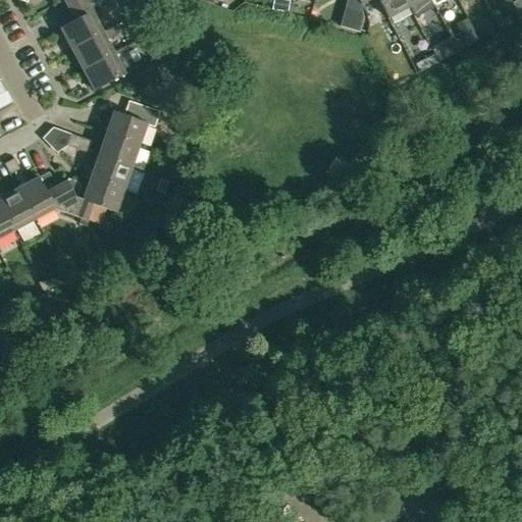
[(64,0),(63,0),(74,21),(92,12),(92,13),(94,7),(96,0),(64,0)]
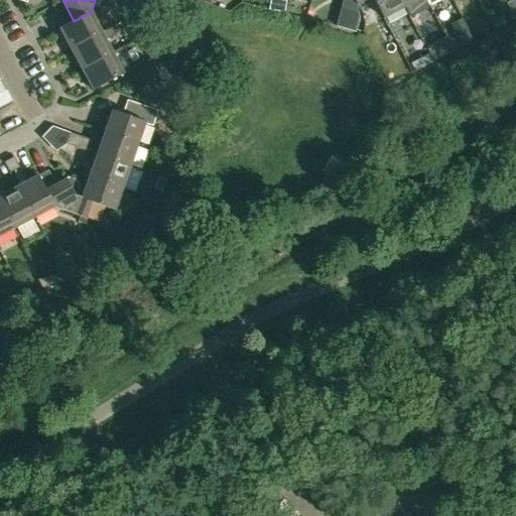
[(95,0),(93,7),(99,9),(102,0),(95,0)]
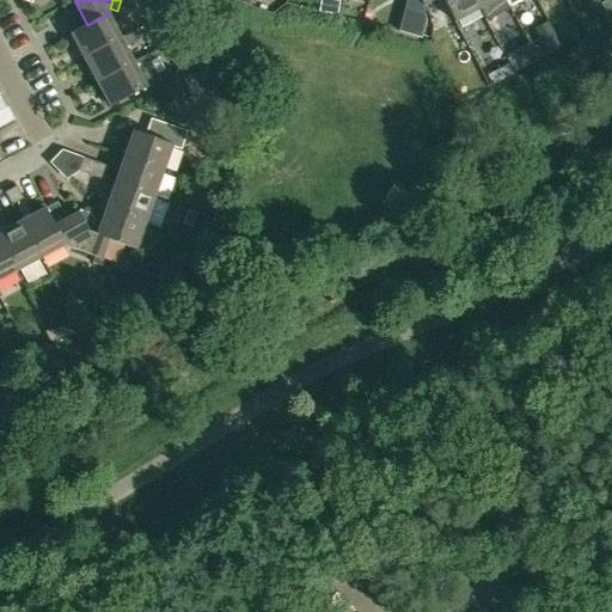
[(442,0),(454,22),(479,8),(473,0),(442,0)]
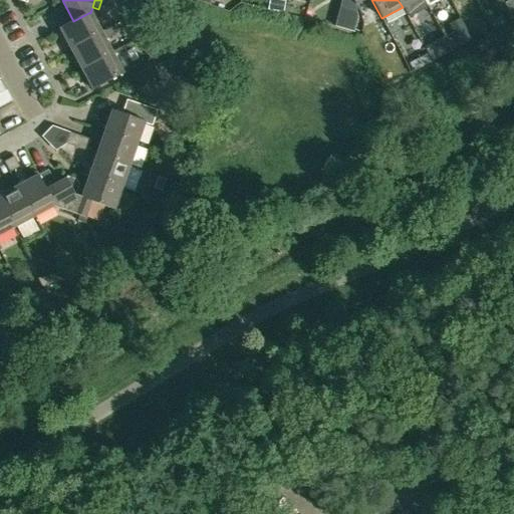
[(407,16),(428,5),(424,0),(398,0),(403,7),(407,16)]
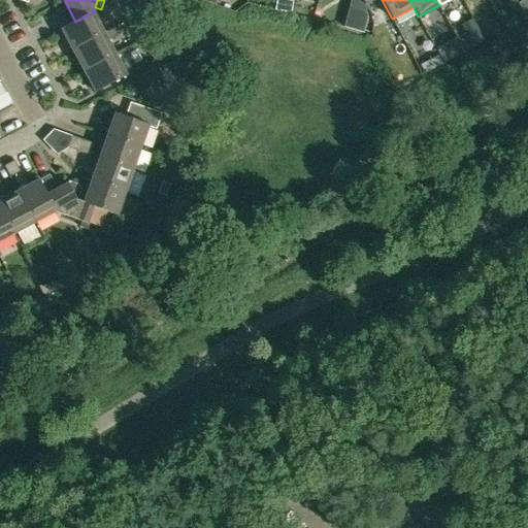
[(131,19),(142,13),(137,2),(126,8),(131,19)]
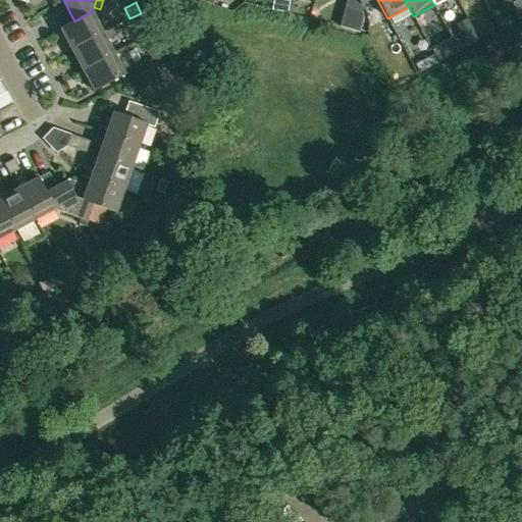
[(362,13),(346,9),(341,28),(359,33),(363,19),(362,13)]
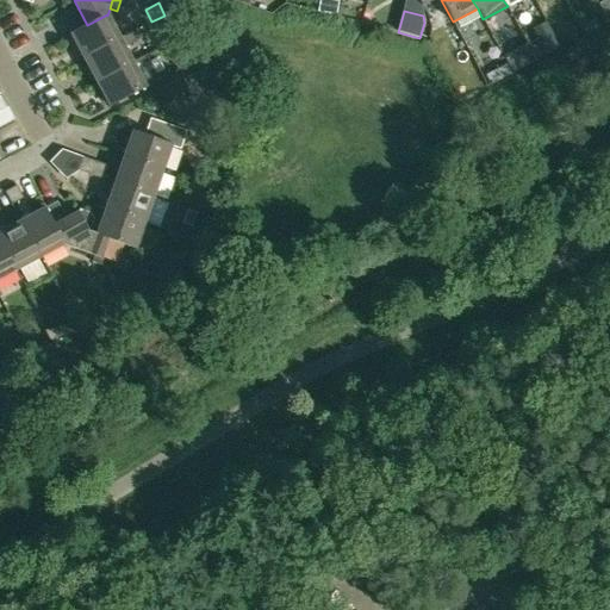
[(120,38),(107,16),(107,14),(87,25),(70,33),(83,58),(120,38)]
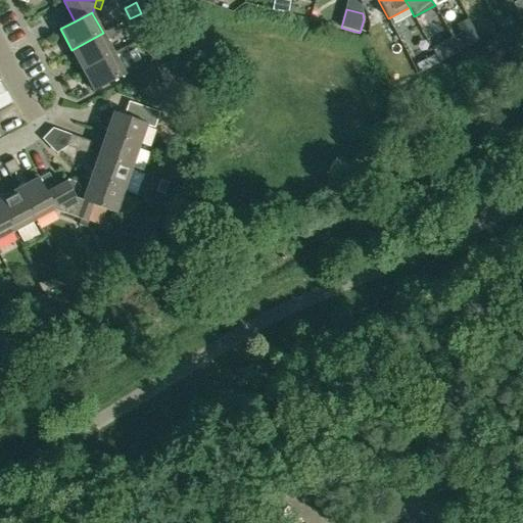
[(141,13),(130,18),(136,29),(146,22),(141,13)]
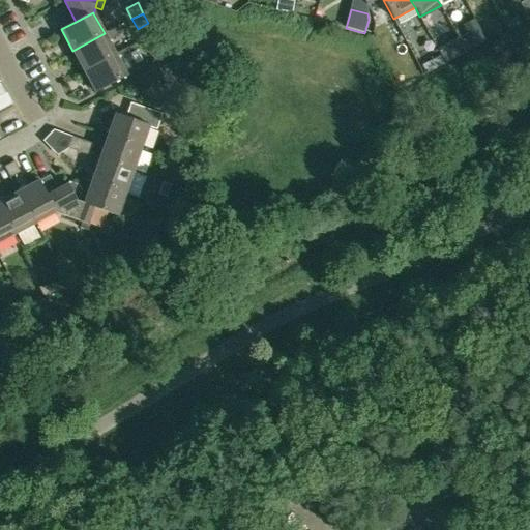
[(520,23),(517,17),(504,24),(507,29),(520,23)]
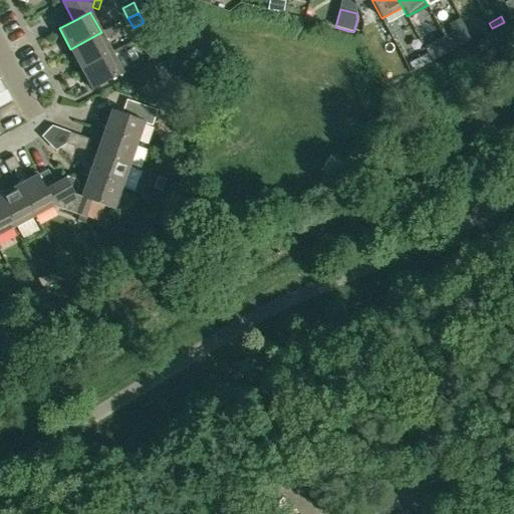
[(109,28),(101,32),(70,49),(80,69),(111,52),(105,40),(114,36),(109,28)]
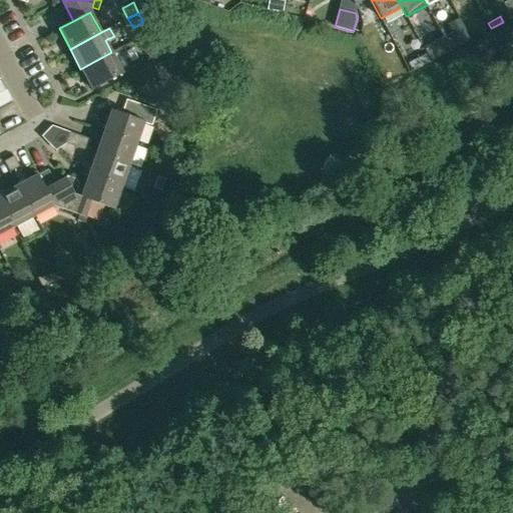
[(465,34),(456,38),(459,45),(468,41),(465,34)]
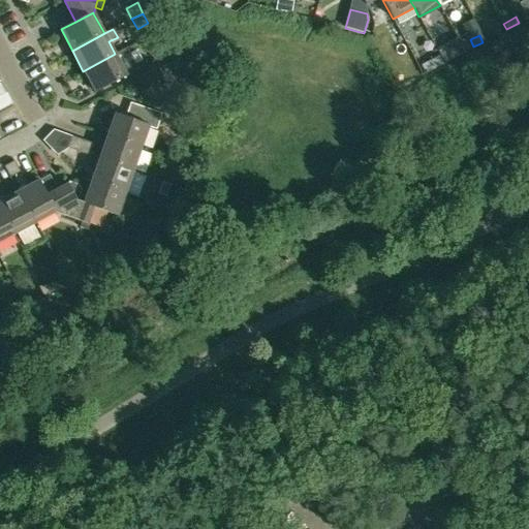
[(436,49),(443,63),(464,53),(456,38),(436,49)]
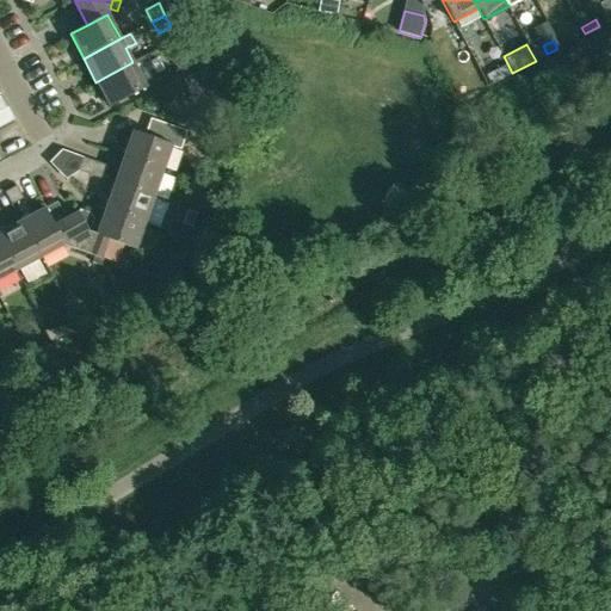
[(172,59),(178,71),(191,63),(184,51),(172,59)]
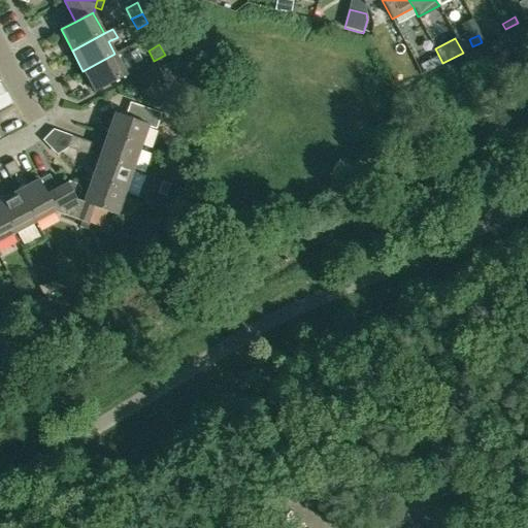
[(83,71),(95,93),(137,69),(126,48),(114,54),(83,71)]
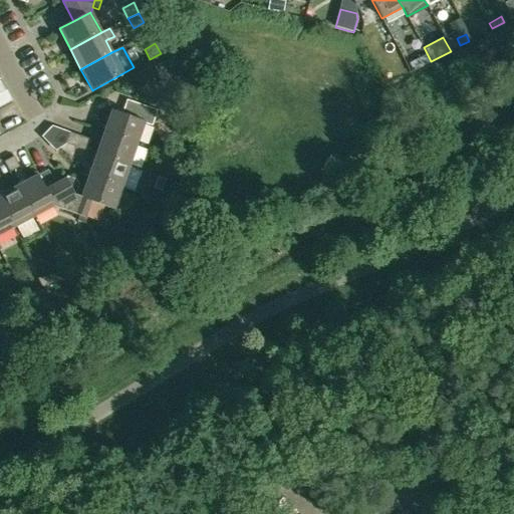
[(418,58),(422,66),(431,62),(426,54),(418,58)]
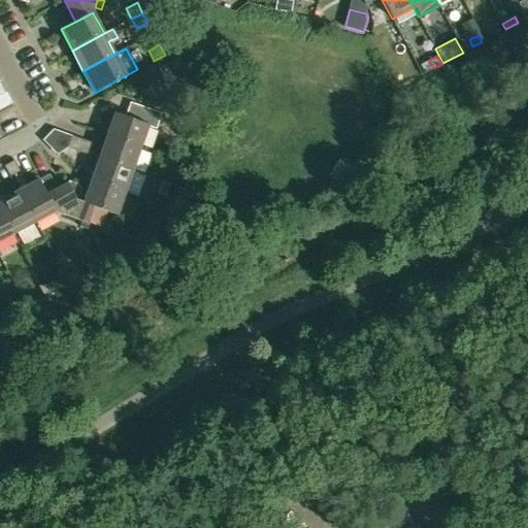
[(162,80),(175,74),(171,65),(158,71),(162,80)]
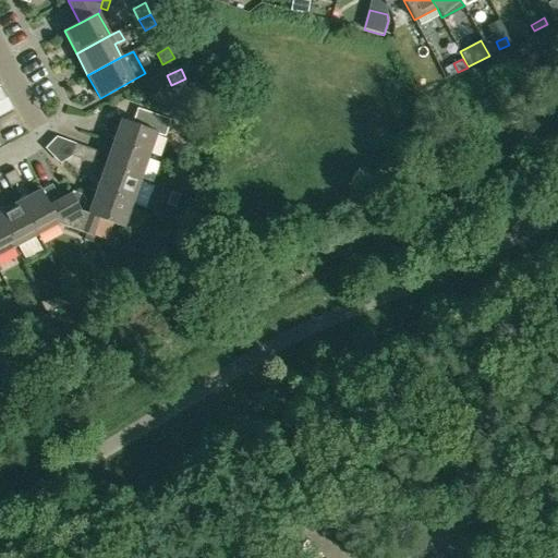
[(148,157),(156,134),(165,136),(171,120),(137,108),(132,124),(121,120),(112,144),(148,157)]
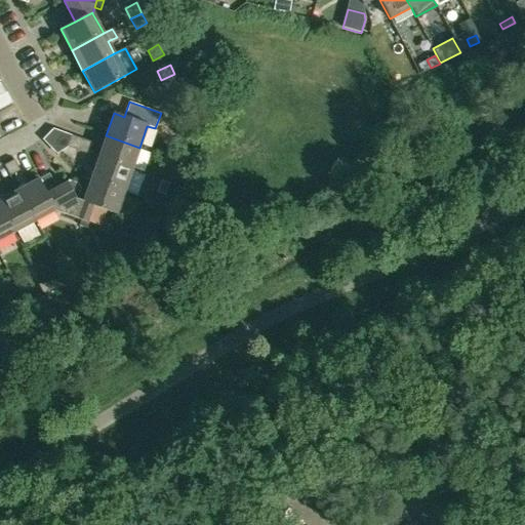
[(132,169),(139,148),(106,135),(98,158),(132,169)]
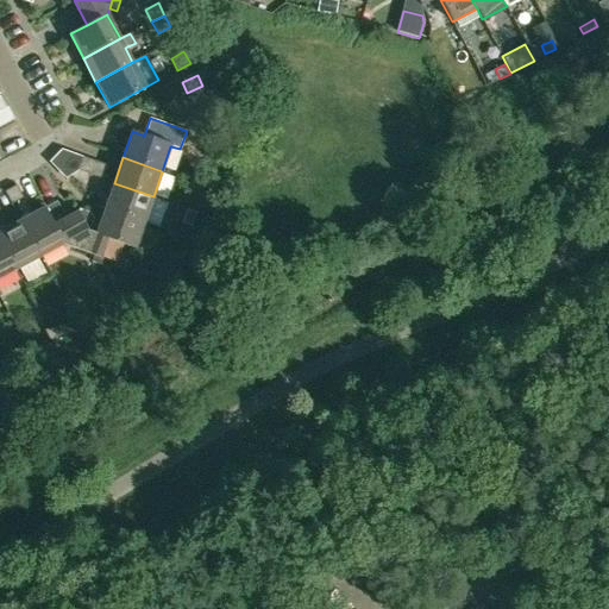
[(80,171),(90,175),(95,163),(85,159),(80,171)]
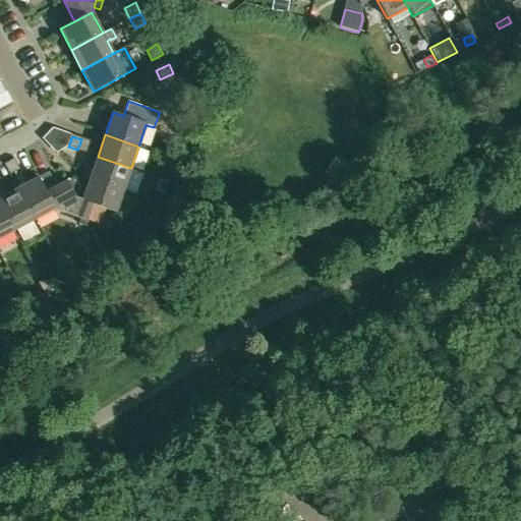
[(93,143),(81,139),(77,150),(89,154),(93,143)]
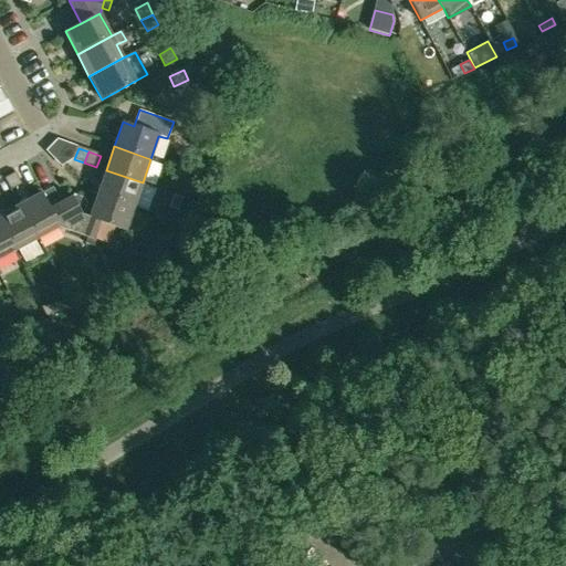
[(155,187),(143,182),(106,170),(97,194),(134,207),(146,211),(155,187)]
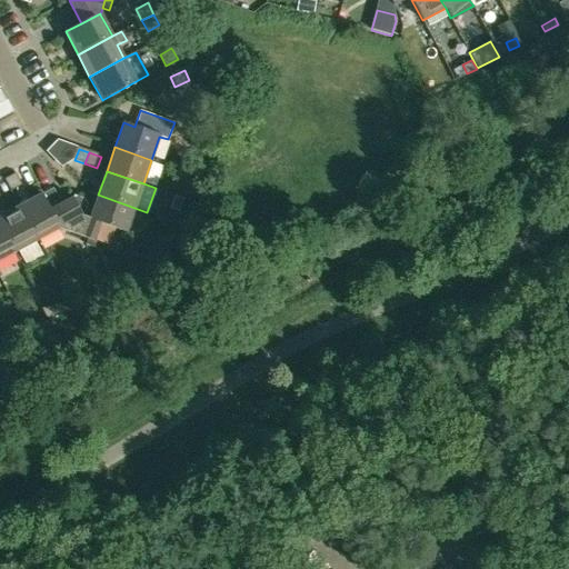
[(16,173),(5,179),(10,191),(21,185),(16,173)]
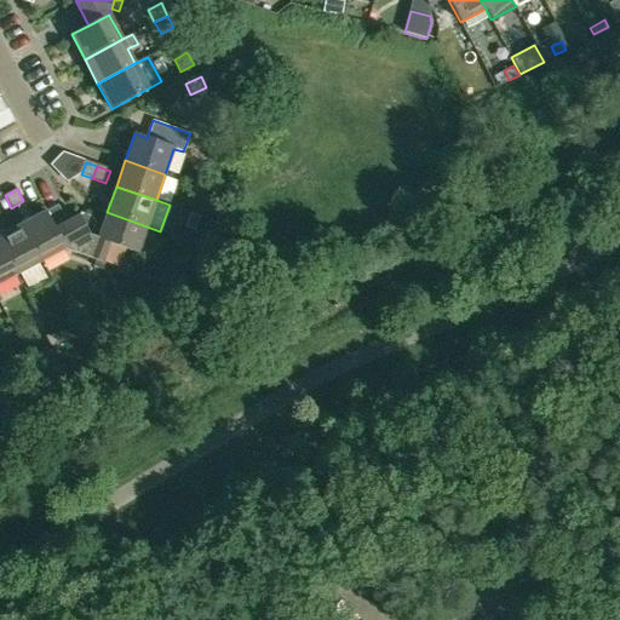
[(64,250),(102,263),(109,244),(109,242),(98,239),(98,237),(91,236),(79,216),(67,222),(58,205),(46,212),(55,229),(64,248),(64,250)]
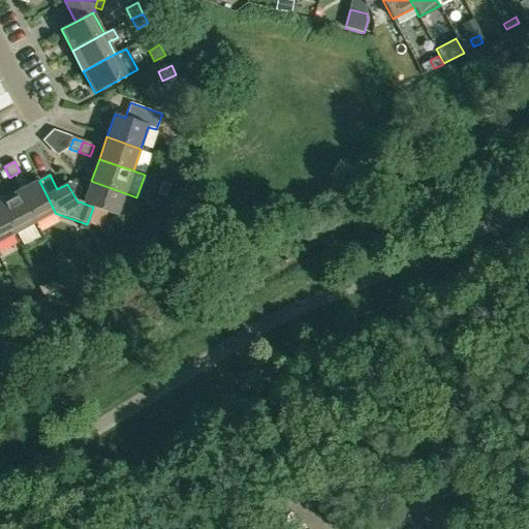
[(39,181),(18,192),(34,223),(55,213),(55,212),(47,195),(39,181)]
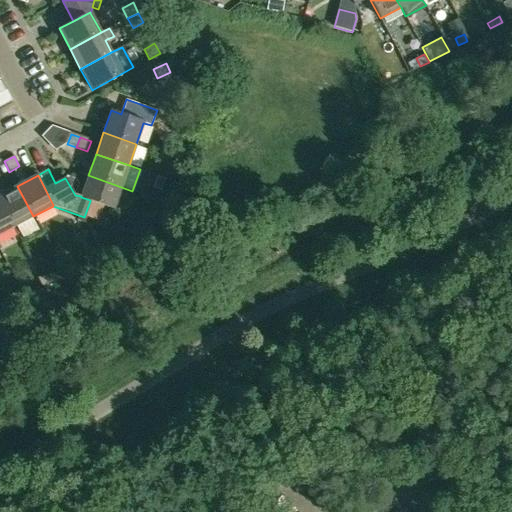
[(66,175),(65,178),(75,195),(79,184),(77,179),(66,175)]
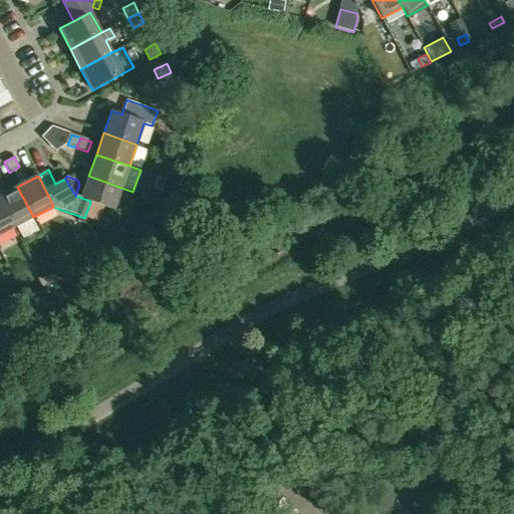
[(113,210),(121,188),(88,176),(81,197),(81,198),(90,201),(90,202),(113,210)]
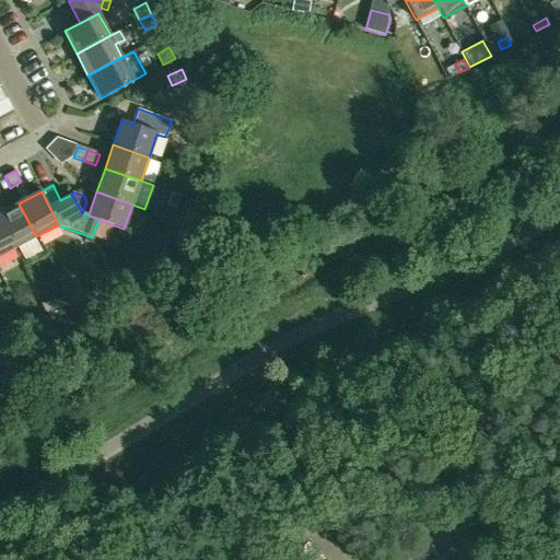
[(178,209),(183,196),(174,193),(168,206),(178,209)]
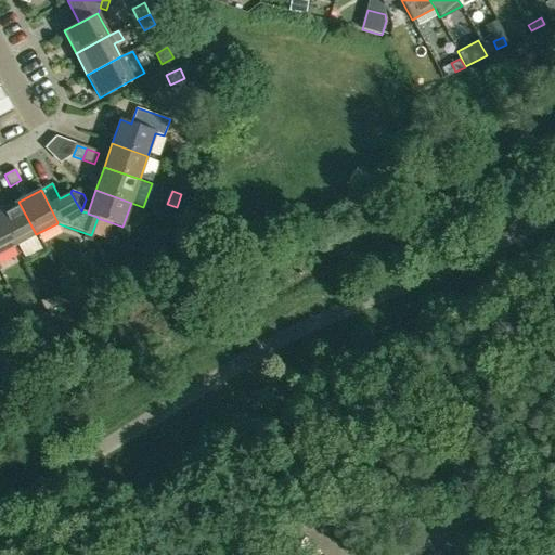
[(0,219),(14,246),(36,234),(18,202),(0,210),(0,219)]
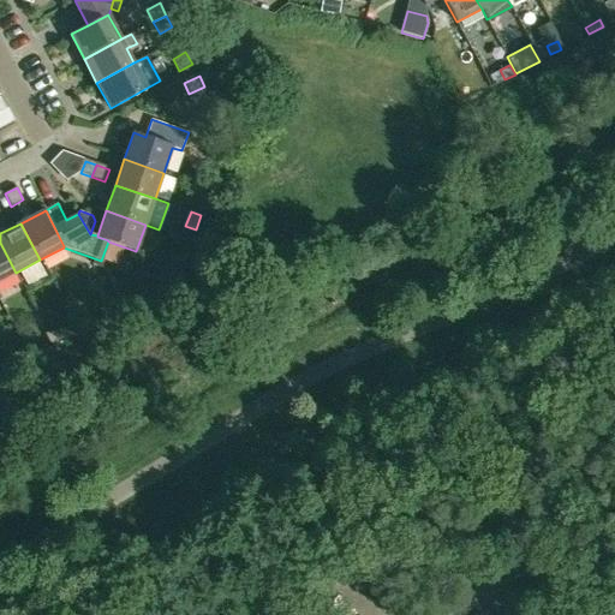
[(0,280),(16,273),(0,243),(0,280)]
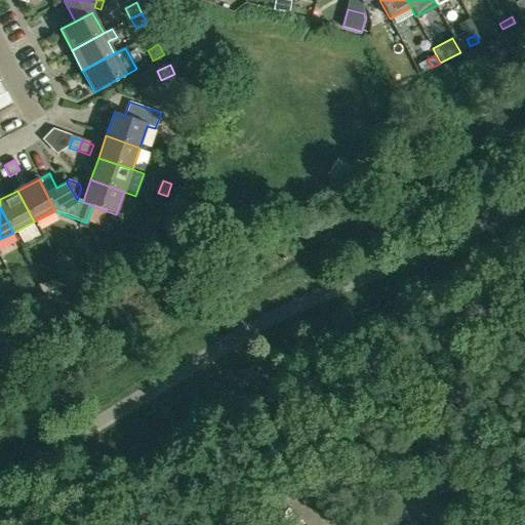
[(46,281),(41,283),(40,284),(46,297),(47,296),(52,293),(46,281)]
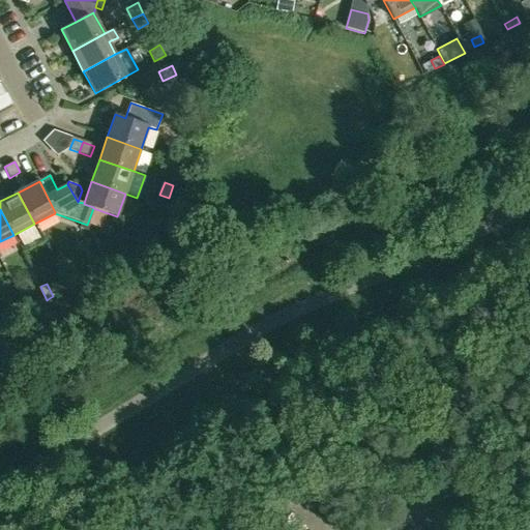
All buildings are outlined.
